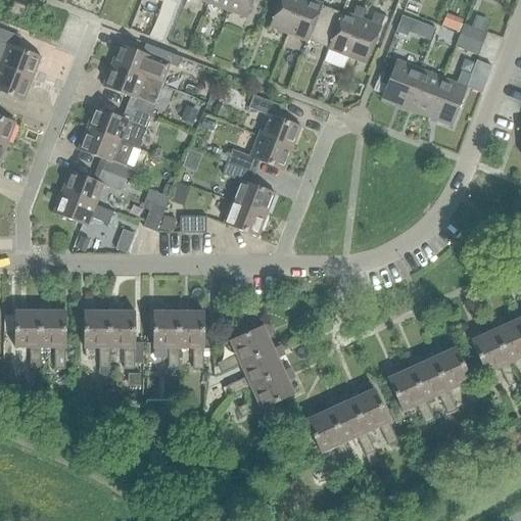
[(22,17),(28,5),(13,0),(9,12),(22,17)]
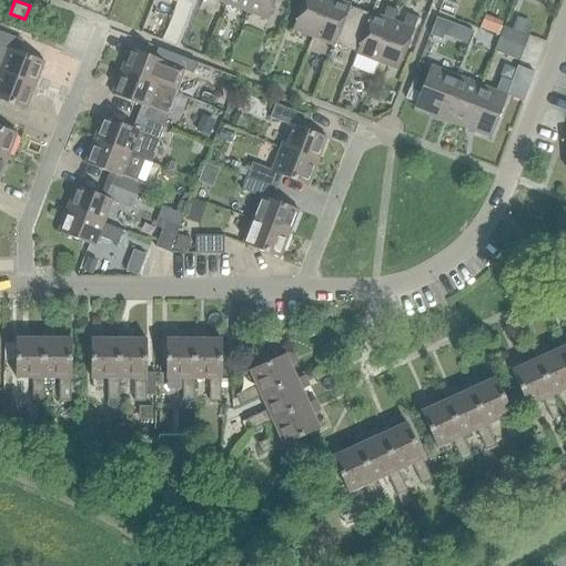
[(226,0),(226,2),(248,10),(251,0),(226,0)]
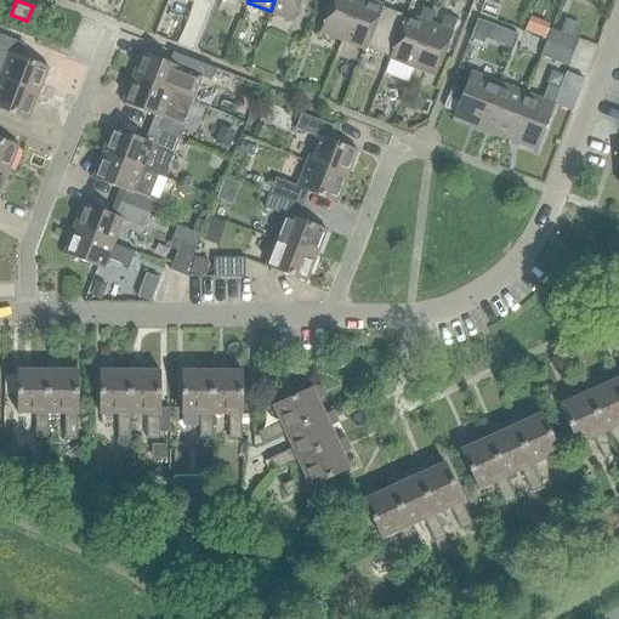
[(274,0),(271,11),(293,20),(300,0),(274,0)]
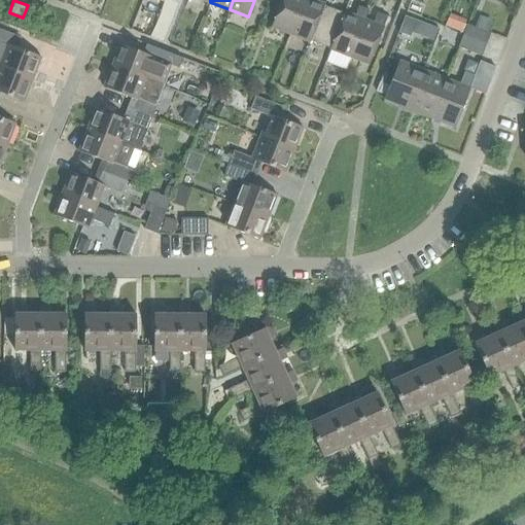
[(280,0),(271,26),(290,33),(302,0),(280,0)]
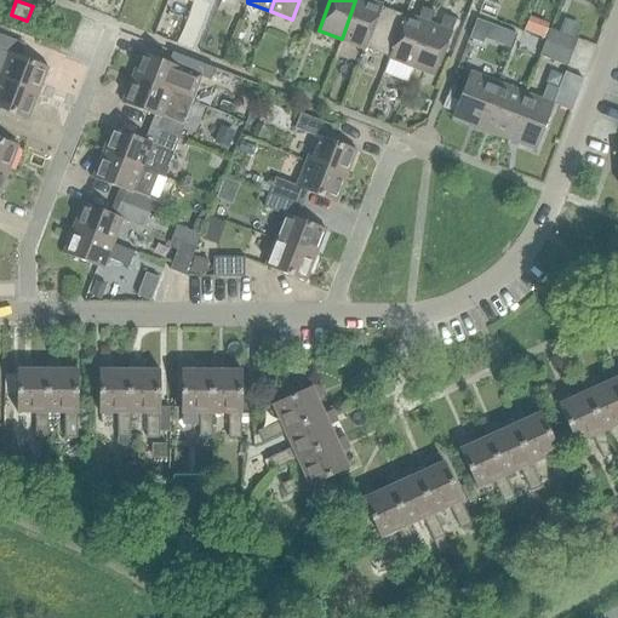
[(366,46),(382,4),(383,3),(377,0),(355,0),(342,39),(365,47),(366,46)]
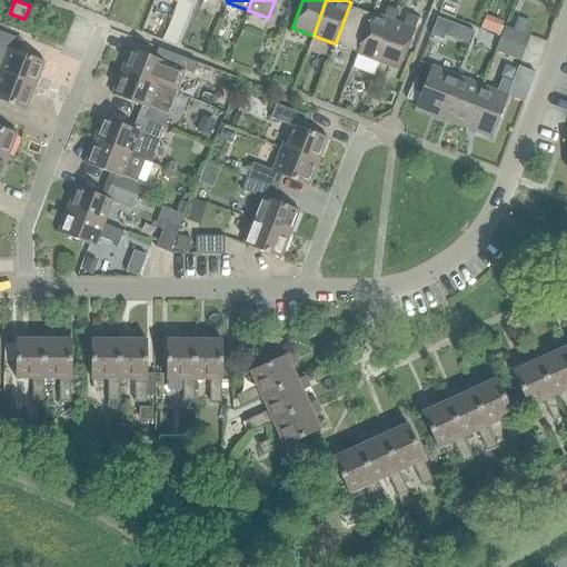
[(336,42),(357,50),(371,11),(350,3),(336,42)]
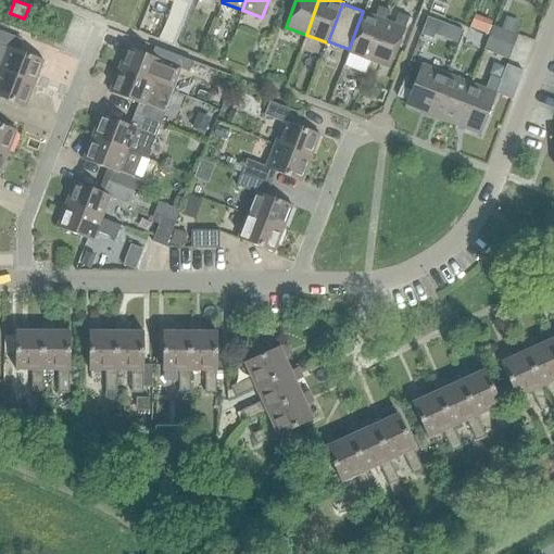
[(364,10),(363,11),(349,49),(349,50),(369,59),(386,19),(390,8),(379,3),(375,14),(364,10)]
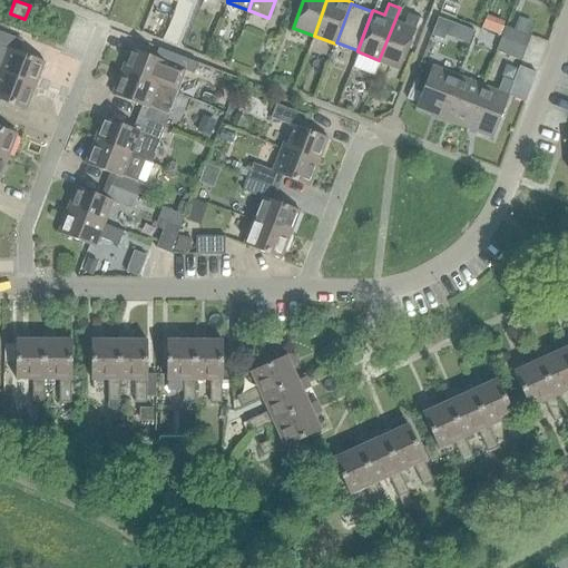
[(395,19),(379,60),(400,68),(415,27),(419,16),(408,11),(404,22),(395,19)]
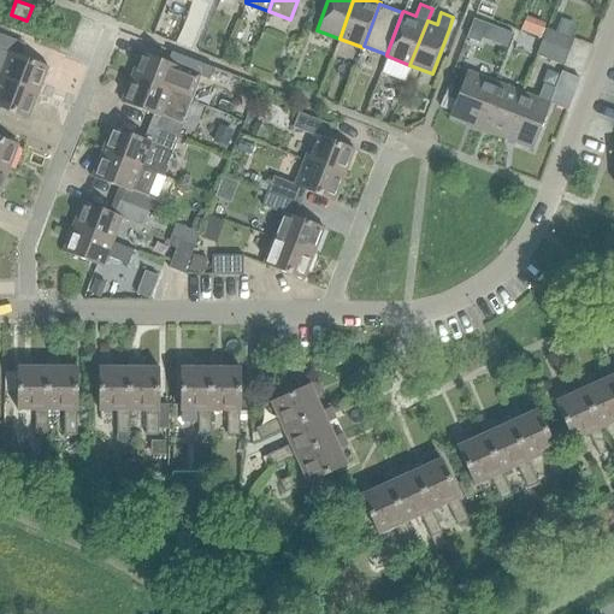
[(489,22),(474,17),(470,31),(484,36),(489,22)]
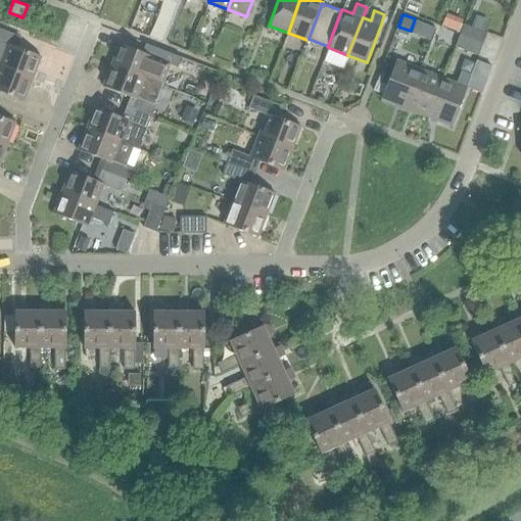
[(464,21),(460,34),(483,42),(487,31),(464,21)]
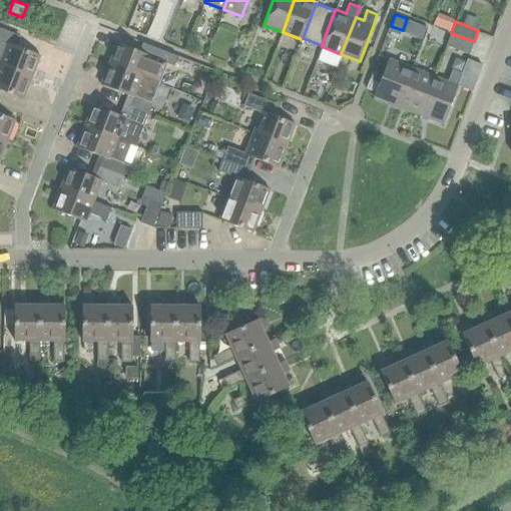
[(0,63),(31,76),(40,54),(13,43),(17,33),(0,26),(0,63)]
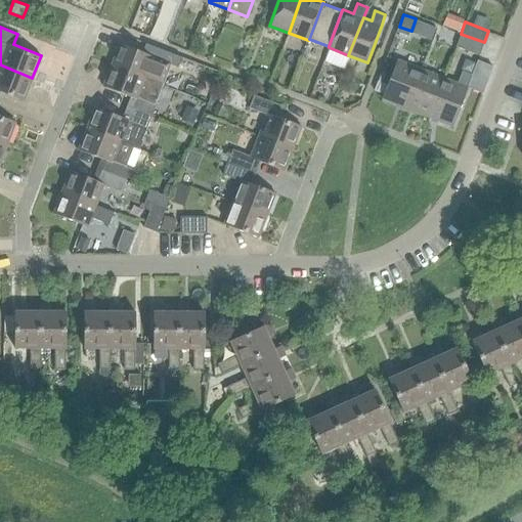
[(479,54),(484,42),(461,34),(457,45),(479,54)]
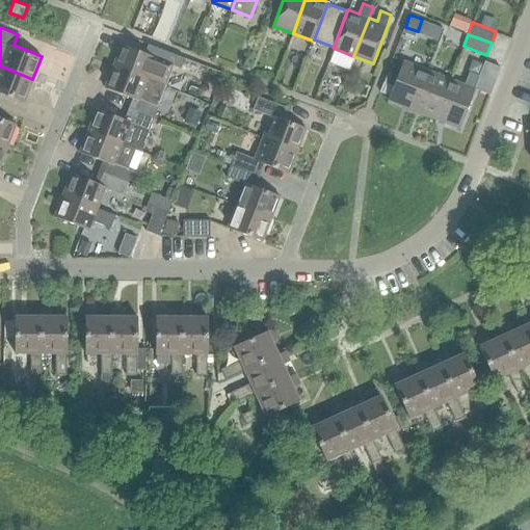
[(122,43),(113,64),(166,85),(175,63),(182,67),(185,56),(149,42),(144,52),(122,43)]
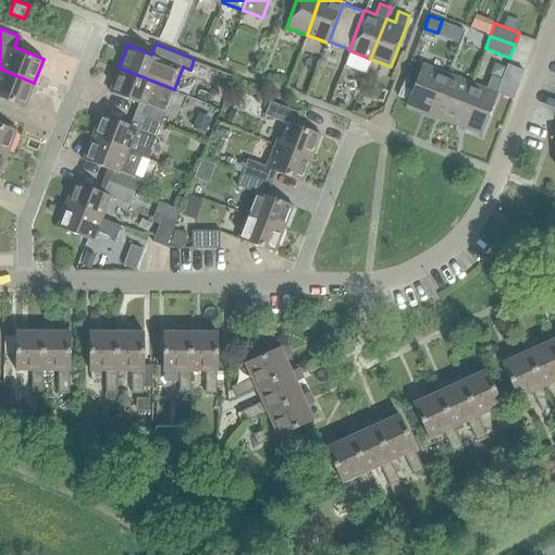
[(406,103),(431,113),(447,72),(422,62),(406,103)]
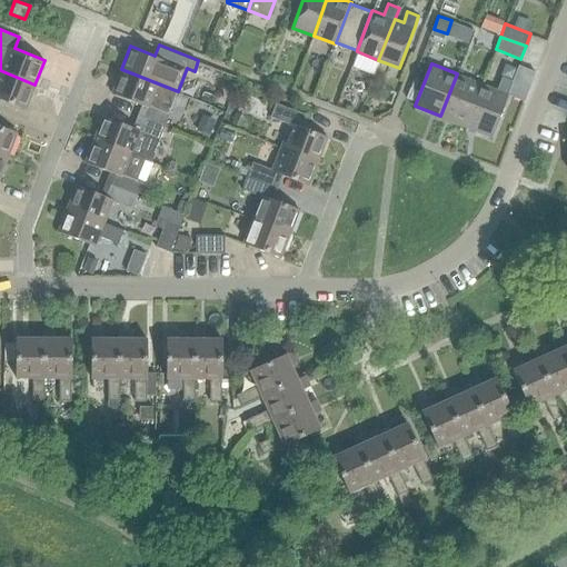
[(163,126),(178,91),(121,69),(112,92),(141,103),(137,116),(163,126)]
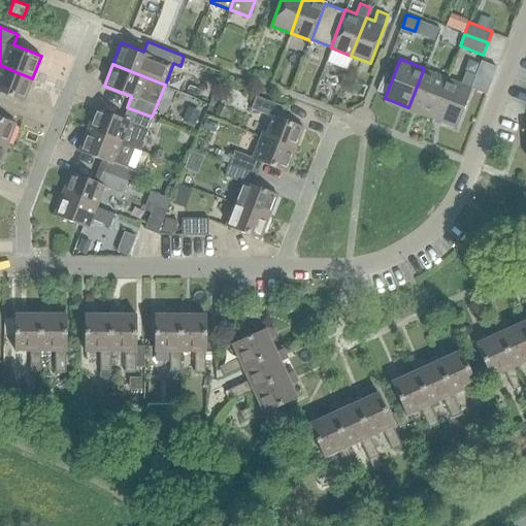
[(0,92),(24,101),(32,78),(0,65),(0,92)]
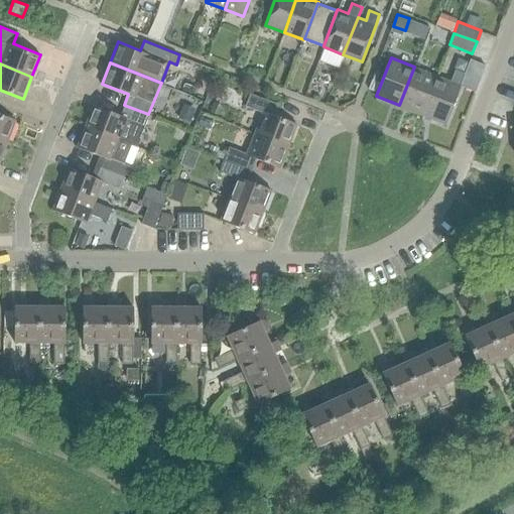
[(437,76),(414,67),(399,105),(422,114),(437,76)]
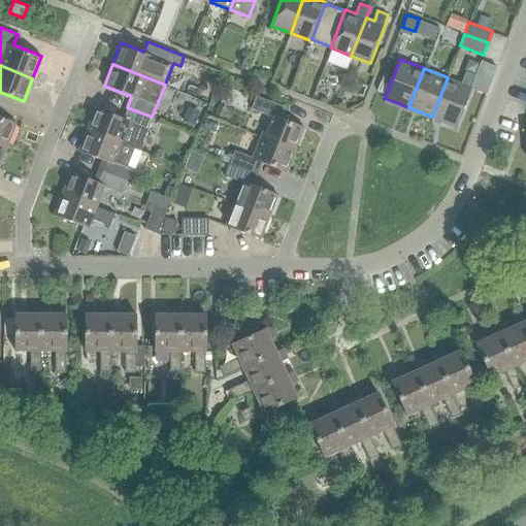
[(461,83),(448,77),(432,117),(456,126),(471,87),(470,87),(475,73),(465,70),(461,83)]
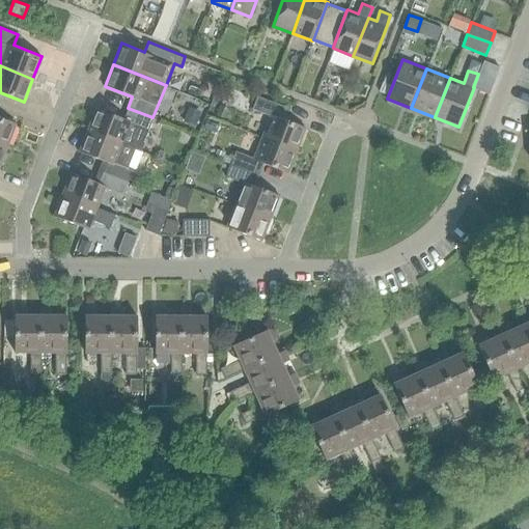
[(271,115),(262,136),(297,149),(305,127),(278,115),(282,105),(257,95),(252,108),(271,115)]
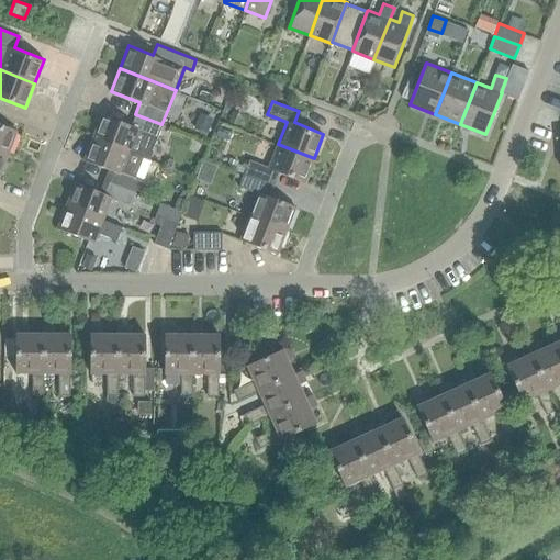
[(213,116),(201,112),(196,126),(208,131),(213,116)]
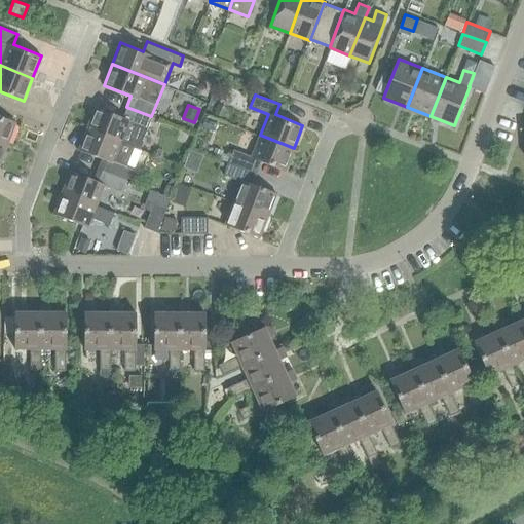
[(87,127),(136,146),(141,149),(142,148),(138,147),(145,128),(147,128),(151,116),(126,107),(122,117),(96,107),(87,127)]
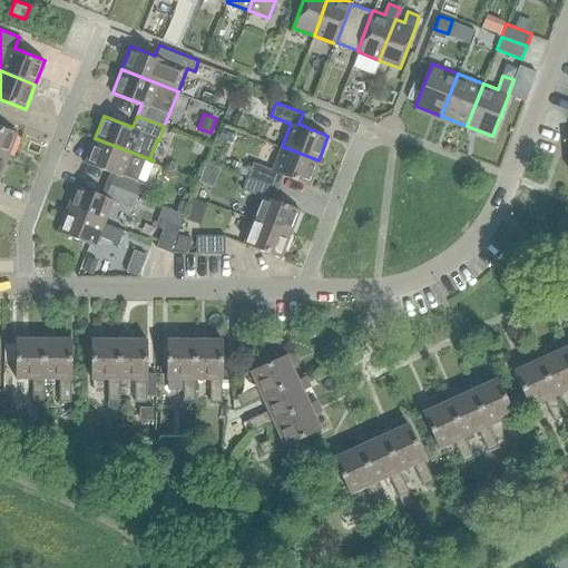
[(0,153),(7,156),(17,131),(0,125),(0,153)]
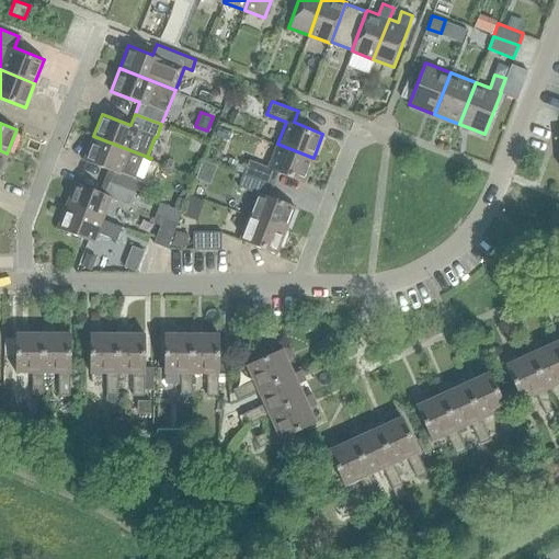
[(113,170),(109,182),(135,192),(140,178),(136,177),(145,156),(93,136),(84,159),(113,170)]
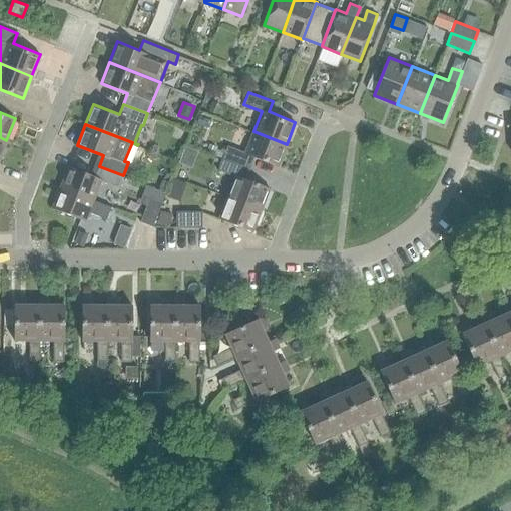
[(278,165),(287,144),(253,131),(245,151),(227,144),(223,157),(247,166),(251,155),(278,165)]
